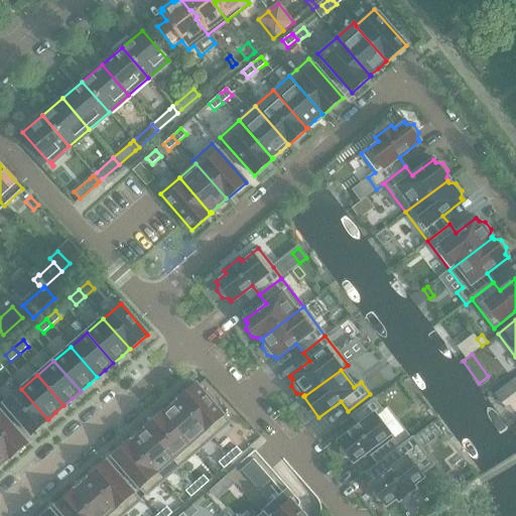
[(178,400),(179,401),(179,400),(183,405),(213,438),(230,423),(215,406),(218,404),(207,391),(205,394),(197,384),(178,400)]
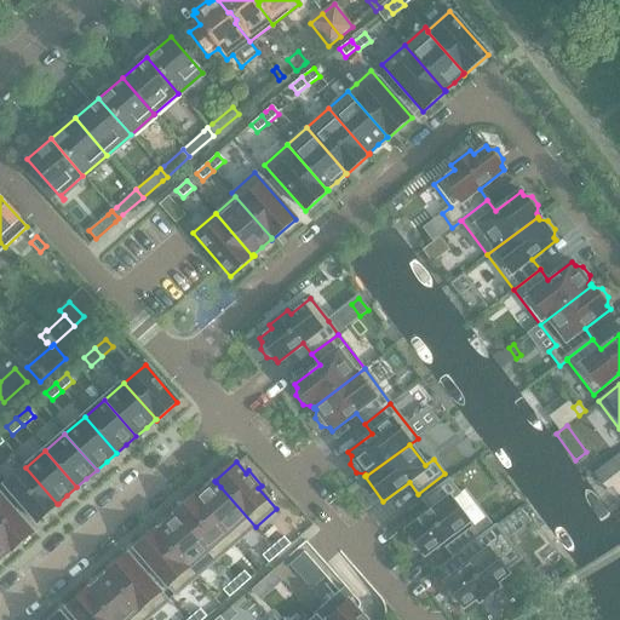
[(58,505),(58,504),(57,504),(26,468),(5,486),(38,523),(58,505)]
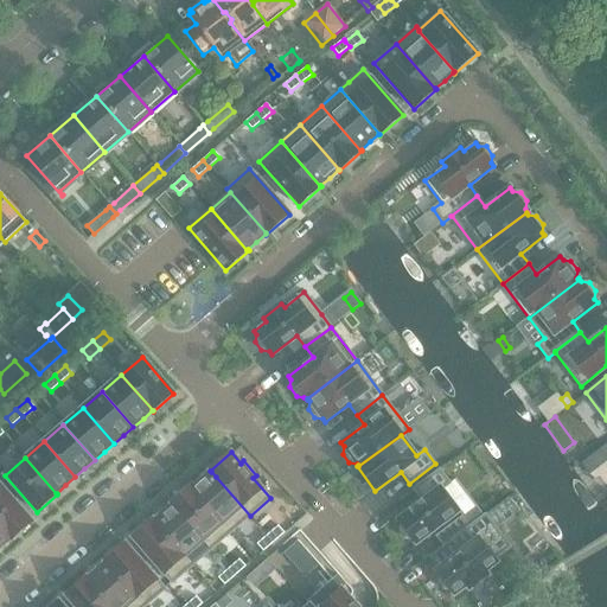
[(442,490),(449,484),(439,470),(414,490),(422,500),(397,519),(400,523),(398,531),(404,540),(413,541),(416,544),(459,511),(442,490)]
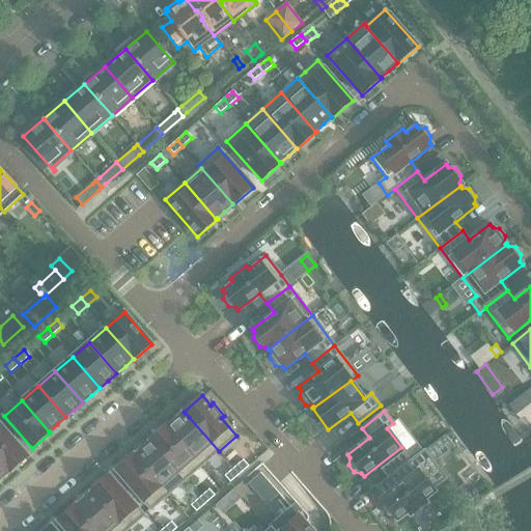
[(168,426),(202,466),(219,451),(189,417),(185,412),(185,413),(176,419),(169,426),(168,426)]
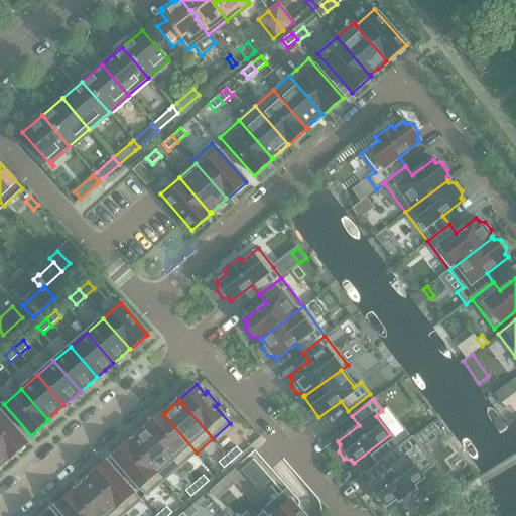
[(0,446),(9,458),(9,459),(9,460),(27,443),(0,412),(0,446)]
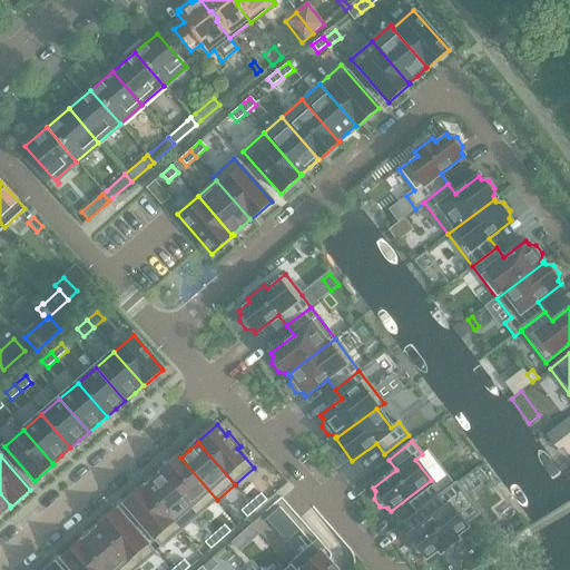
[(161,473),(198,516),(217,500),(180,458),(182,458),(180,457),(161,472),(161,473)]
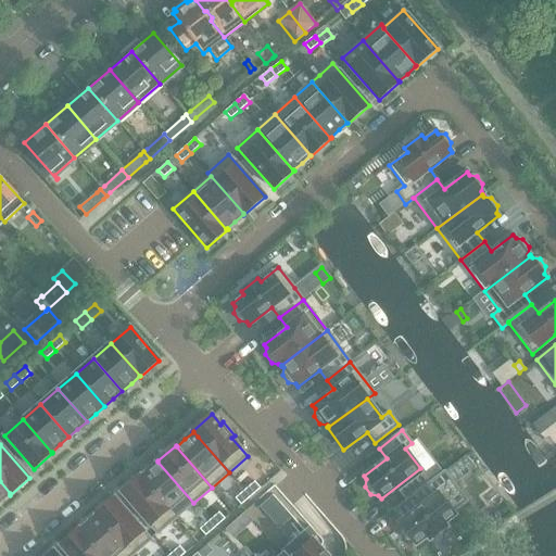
[(176,518),(193,503),(158,462),(156,462),(158,463),(149,469),(141,477),(140,478),(176,518)]
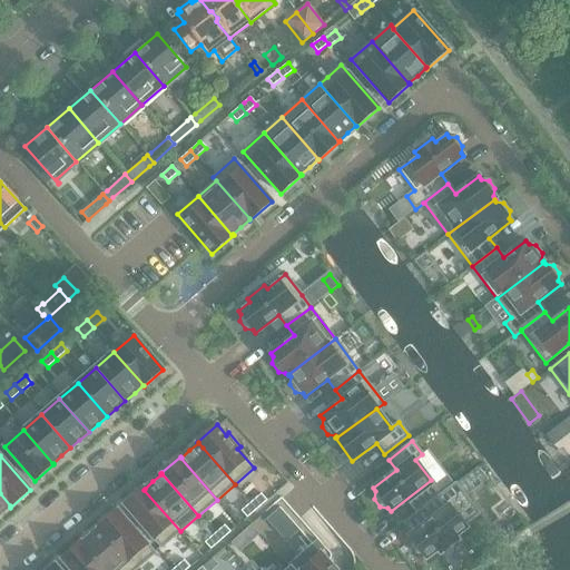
[(444,478),(409,504),(416,513),(424,507),(454,484),(446,475),(444,478)]
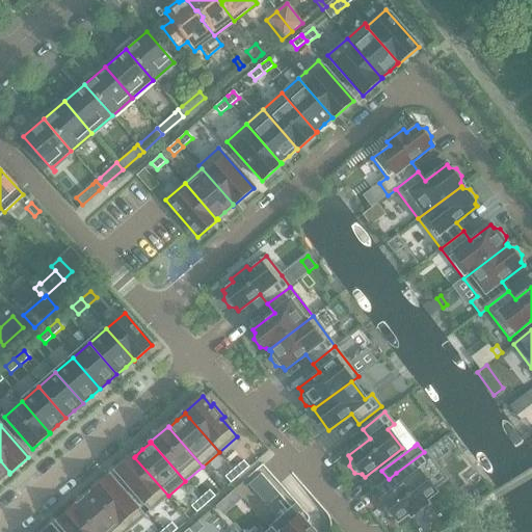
[(447,479),(425,451),(424,452),(396,473),(403,483),(381,500),(383,503),(382,510),(389,517),(396,519),(398,522),(408,513),(411,516),(428,504),(425,501),(435,493),(433,489),(447,479)]
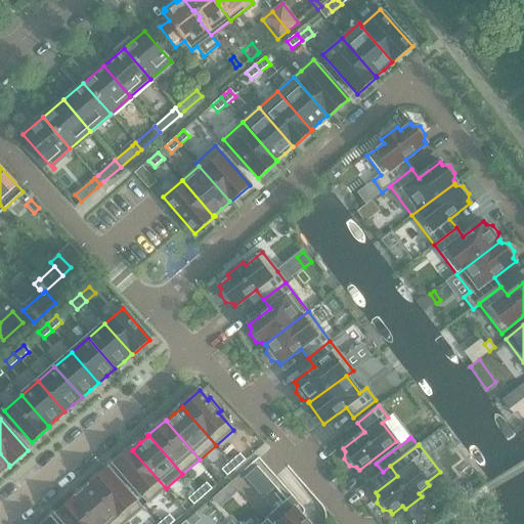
[(132,450),(133,449),(132,448),(114,464),(148,504),(166,488),(132,450)]
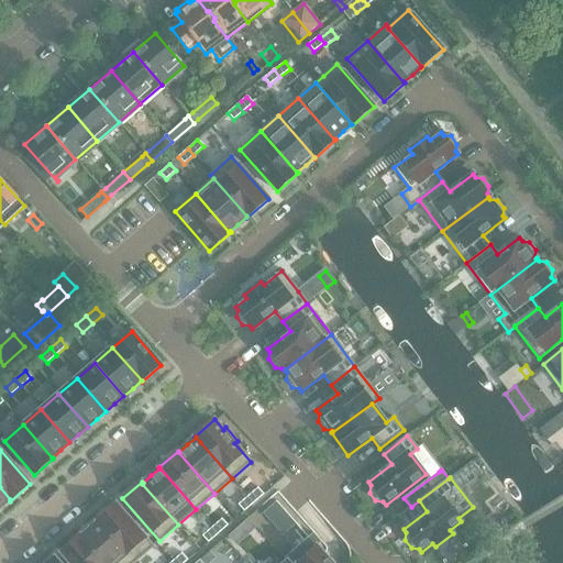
[(0,508),(1,507),(10,500),(10,499),(0,487),(0,508)]
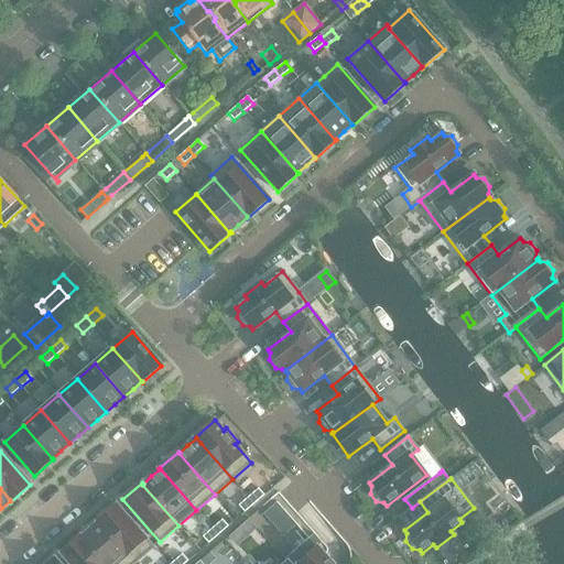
[(258,488),(248,497),(255,505),(264,496),(258,488)]
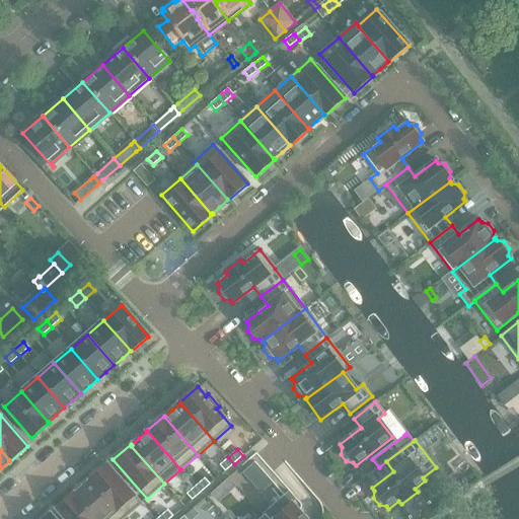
[(234,464),(228,457),(219,465),(225,471),(234,464)]
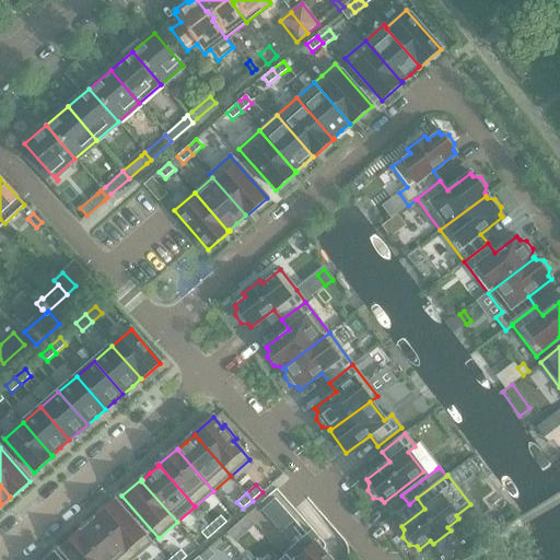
[(275,500),(263,510),(279,528),(290,517),(275,500)]
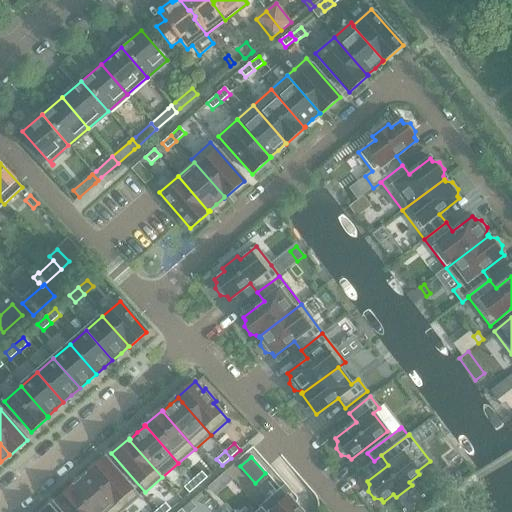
[(89,474),(122,511),(139,497),(106,458),(88,474),(89,475),(89,474)]
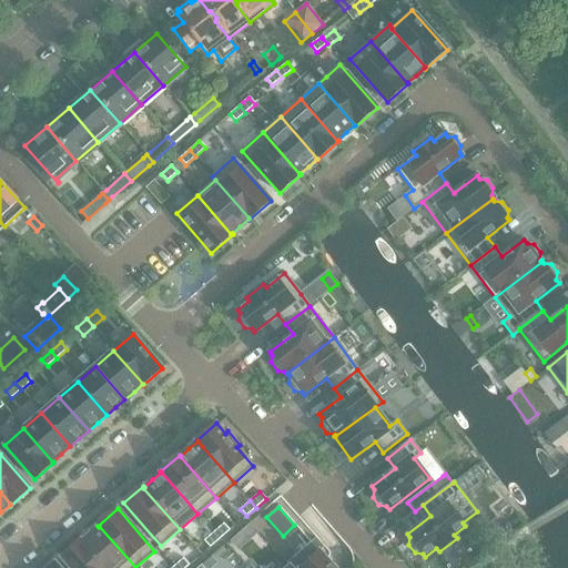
[(345,545),(316,513),(301,527),(320,550),(327,559),(328,560),(334,567),(348,567),(351,567),(351,558),(348,550),(345,545)]
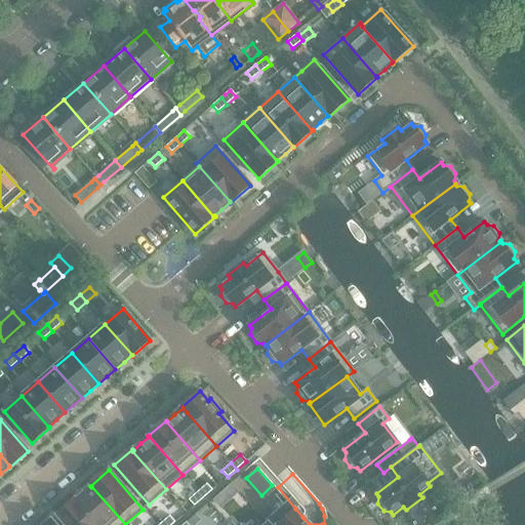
[(197,491),(203,498),(212,490),(206,483),(197,491)]
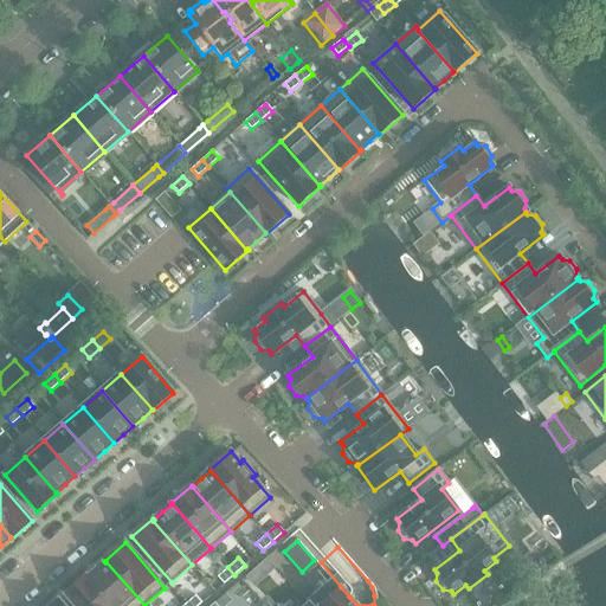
[(110,605),(144,605),(105,561),(105,562),(96,569),(88,577),(86,578),(110,605)]
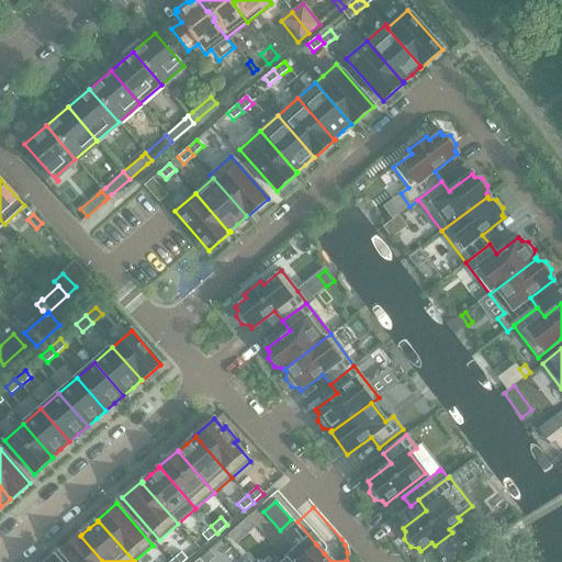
[(208,542),(217,534),(211,526),(201,535),(208,542)]
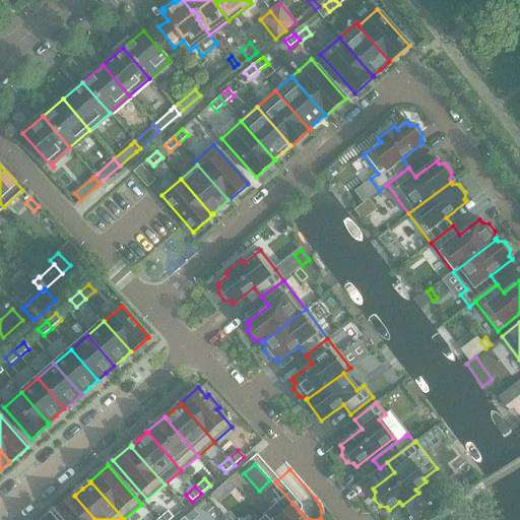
[(219,486),(210,495),(217,503),(228,495),(219,486)]
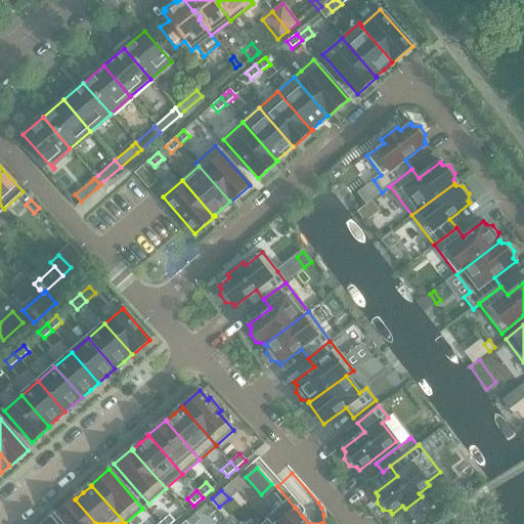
[(64,523),(95,523),(75,499),(76,498),(75,498),(56,514),(64,523)]
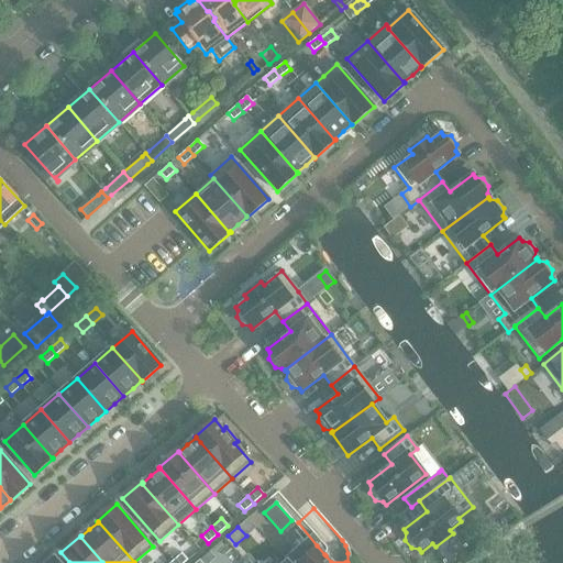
[(331,562),(326,555),(324,554),(317,545),(297,562),(331,562)]
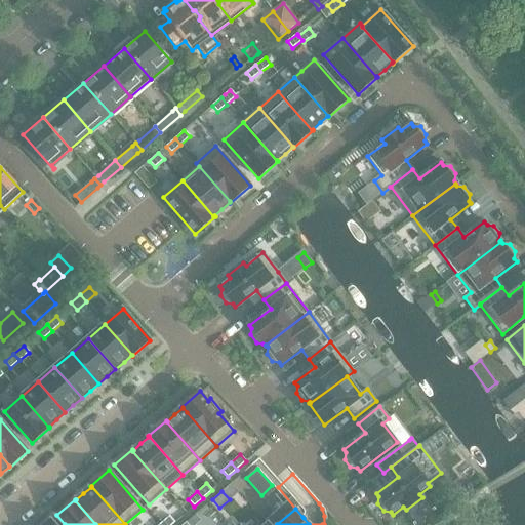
[(196,514),(186,523),(188,524),(195,524),(201,520),(196,514)]
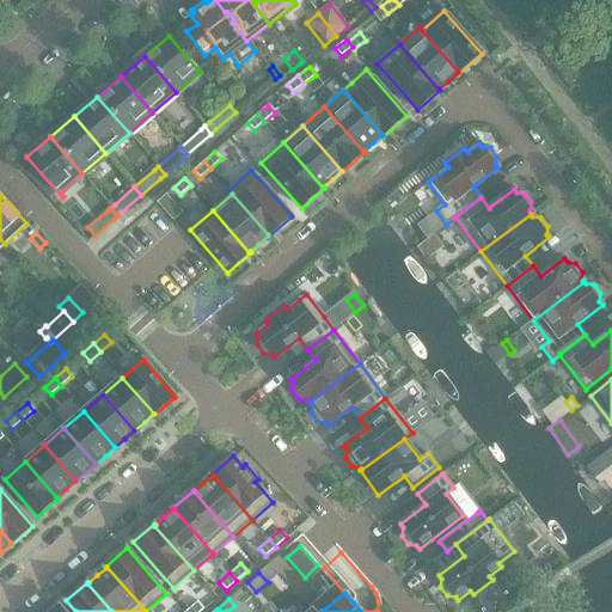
[(197,601),(187,611),(188,611),(200,611),(204,609),(197,601)]
